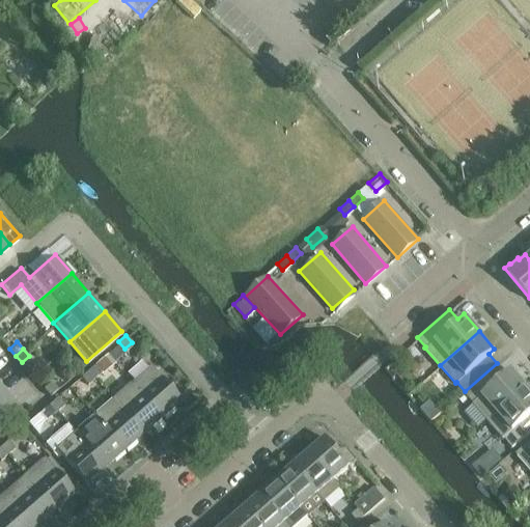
[(94,362),(87,368),(94,376),(101,369),(94,362)]
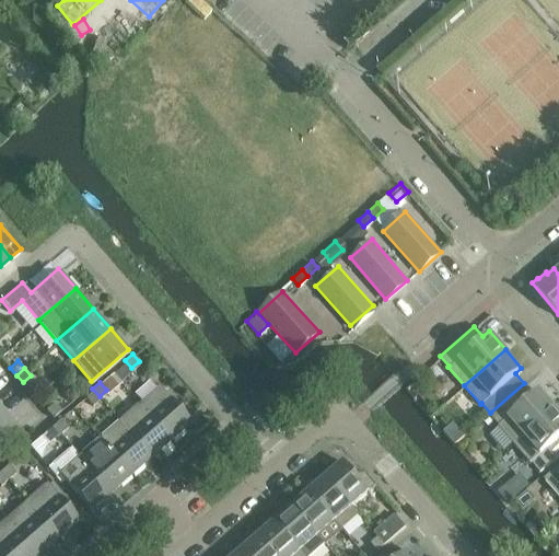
[(158,383),(138,401),(170,438),(190,420),(158,383)]
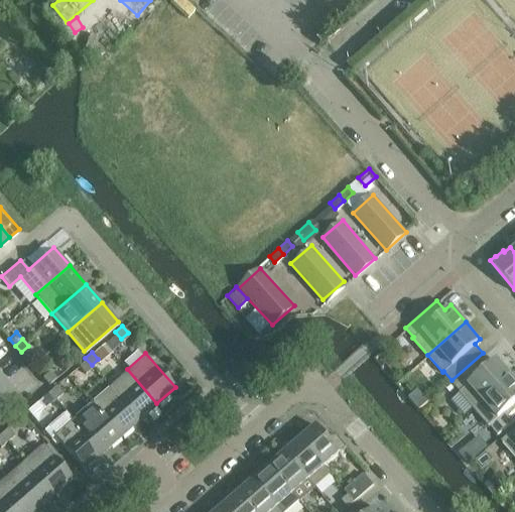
[(452,380),(460,389),(459,390),(473,407),(511,375),(496,358),(490,363),(483,353),(452,380)]
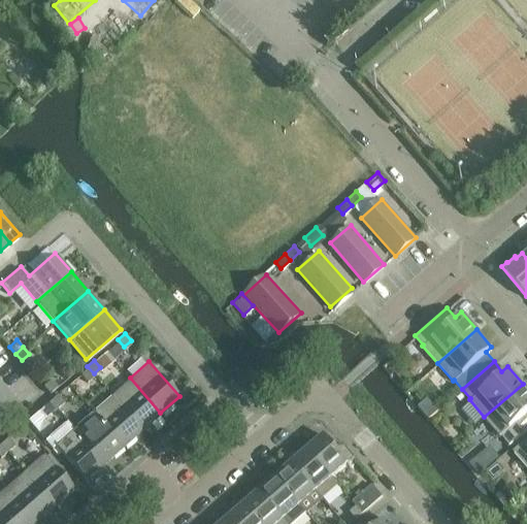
[(94,373),(87,366),(79,372),(87,380),(94,373)]
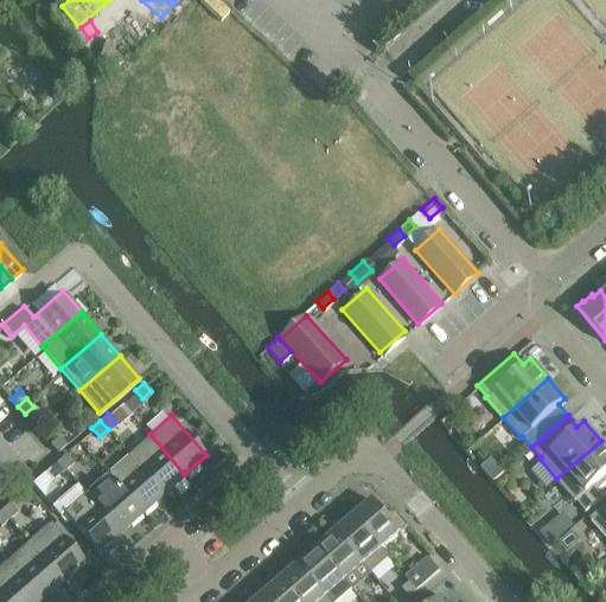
[(49,441),(56,449),(64,442),(57,434),(49,441)]
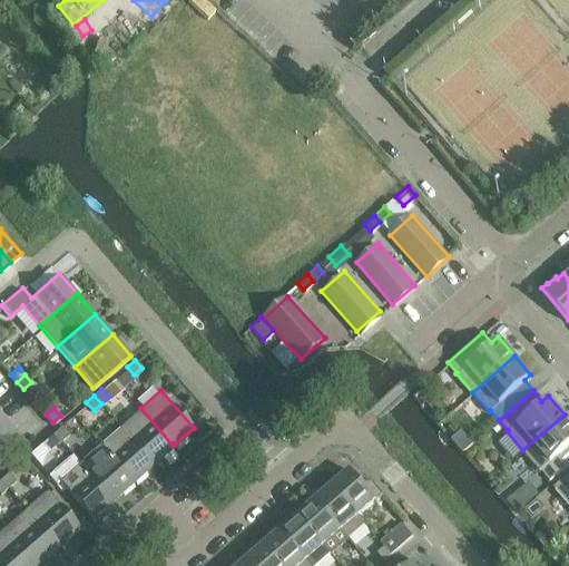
[(140,408),(119,426),(153,464),(173,446),(140,408)]
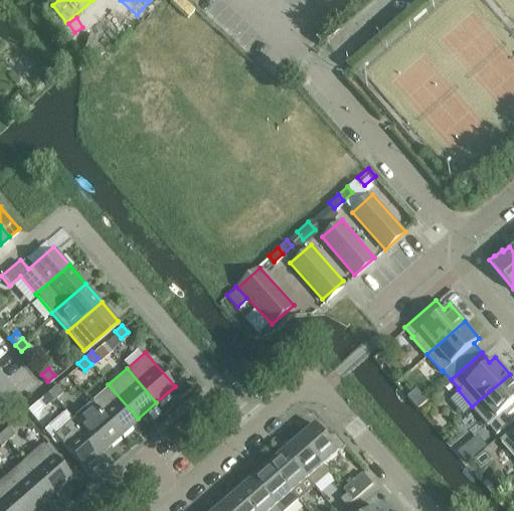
[(488,422),(496,432),(513,415),(513,378),(510,374),(472,406),(487,423),(488,422)]
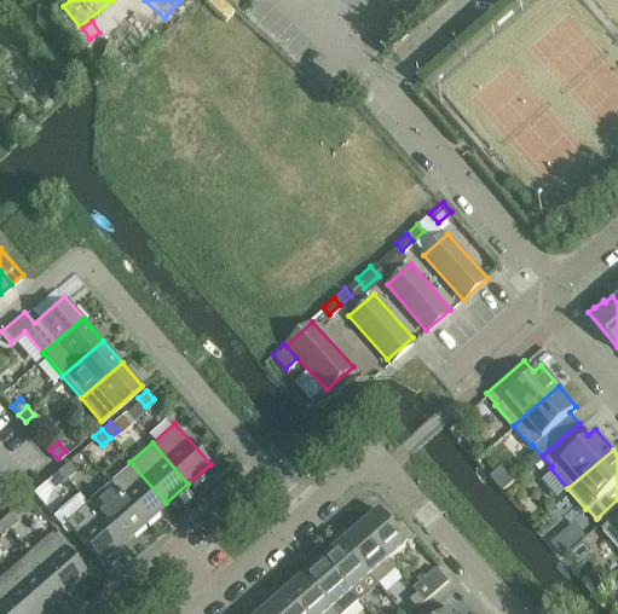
[(67,461),(58,468),(65,476),(74,469),(67,461)]
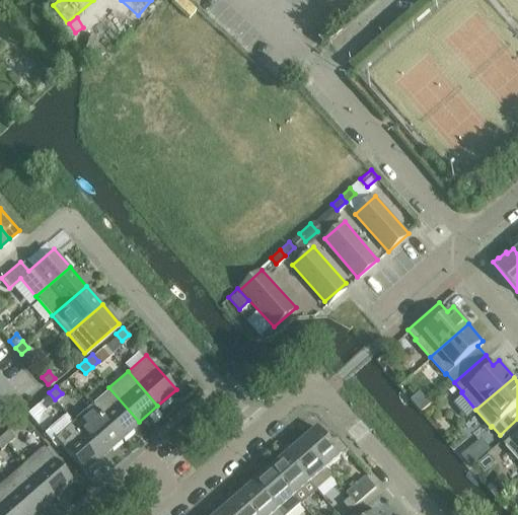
[(108,387),(90,403),(120,437),(139,422),(108,387)]
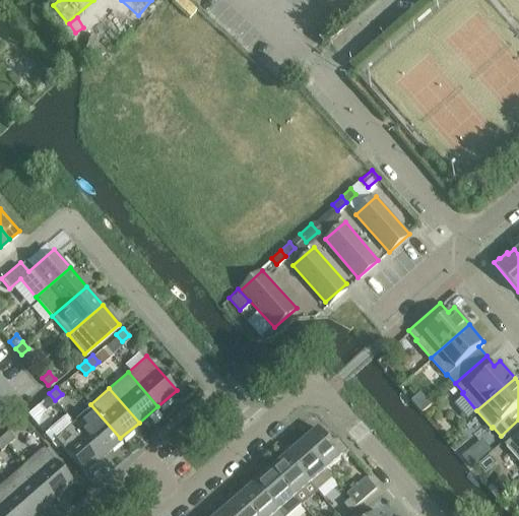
[(55,400),(49,393),(42,398),(49,406),(55,400)]
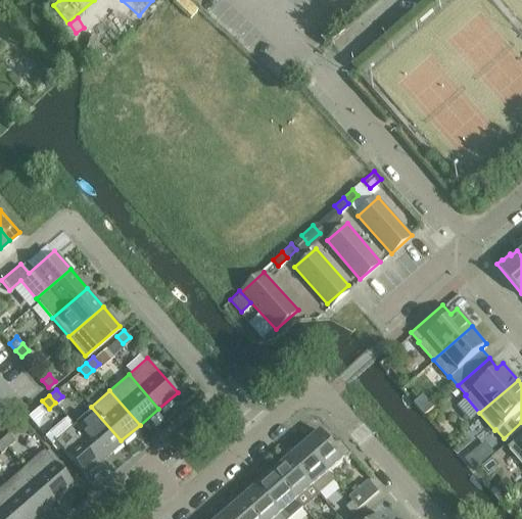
[(91,407),(73,423),(102,457),(121,440),(91,407)]
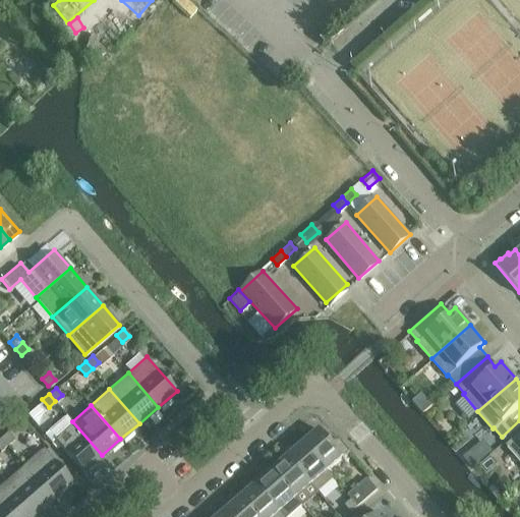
[(102,455),(72,421),(53,437),(83,471),(102,455)]
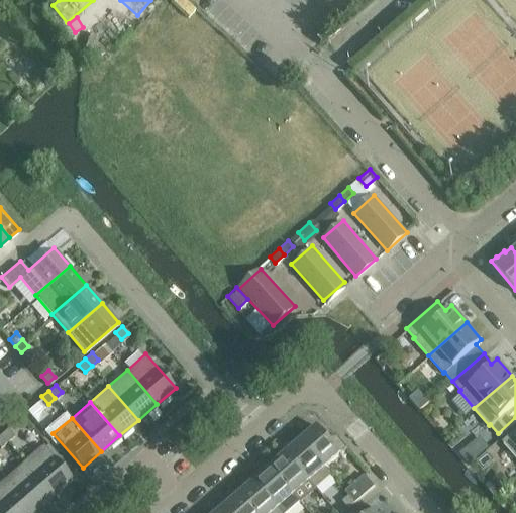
[(316,424),(300,438),(323,465),(338,451),(339,452),(346,446),(334,432),(328,437),(316,424)]
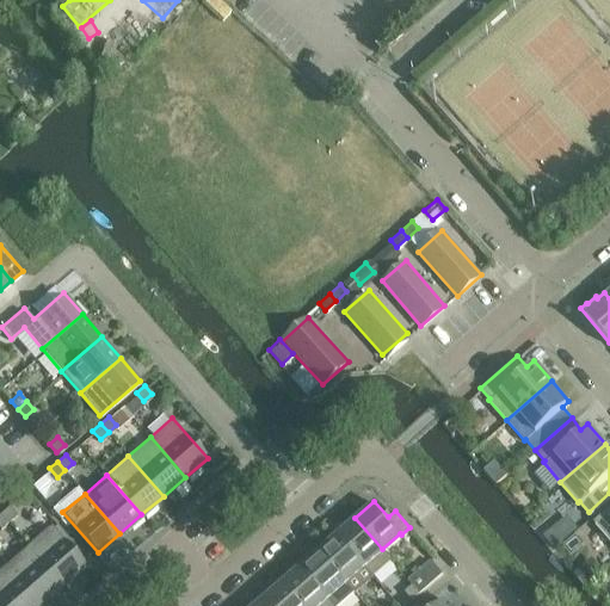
[(609,504),(592,519),(609,539),(609,504)]
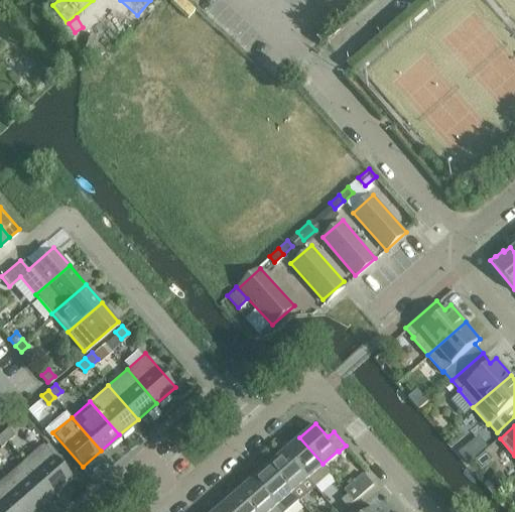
[(7,426),(0,431),(6,439),(13,433),(7,426)]
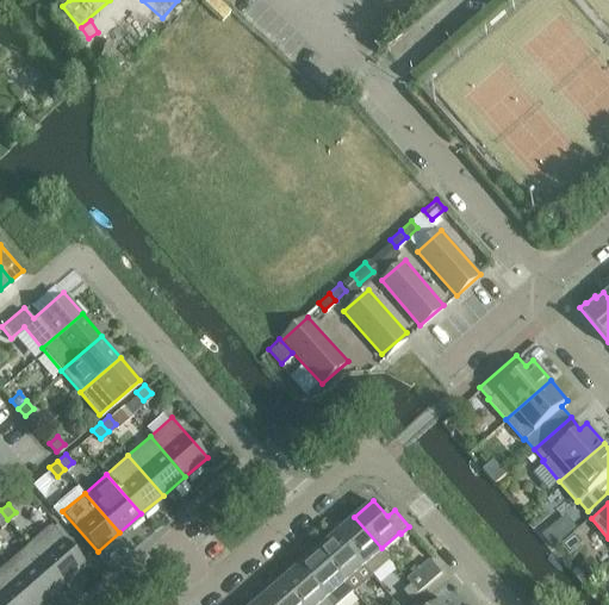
[(336,532),(364,565),(371,573),(390,557),(381,548),(354,517),(336,532)]
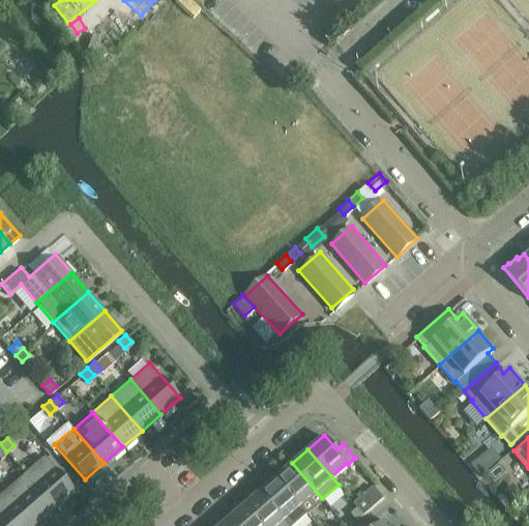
[(43,455),(24,471),(55,505),(74,489),(43,455)]
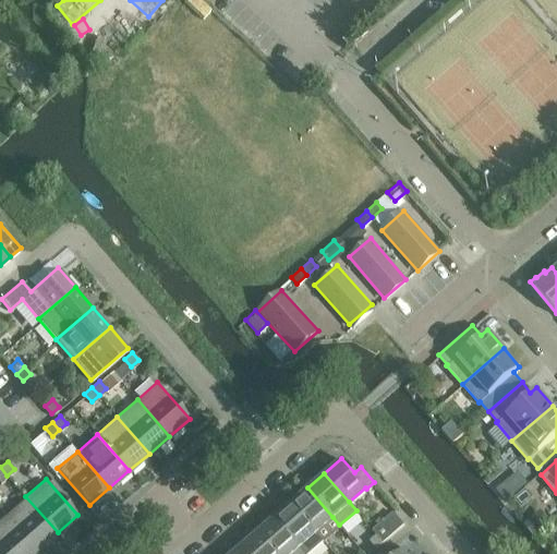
[(307,488),(290,503),(315,531),(333,517),(307,488)]
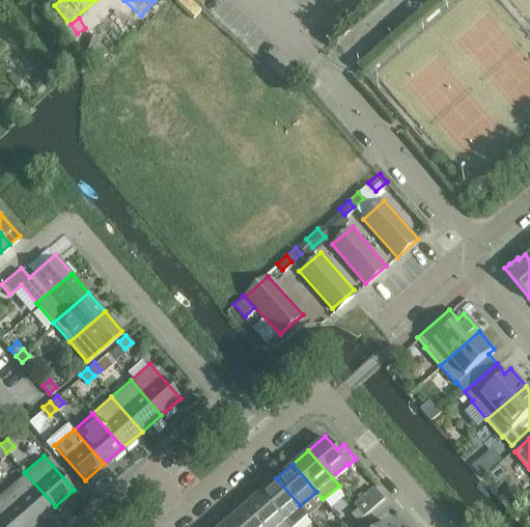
[(24,472),(5,489),(35,523),(55,506),(24,472)]
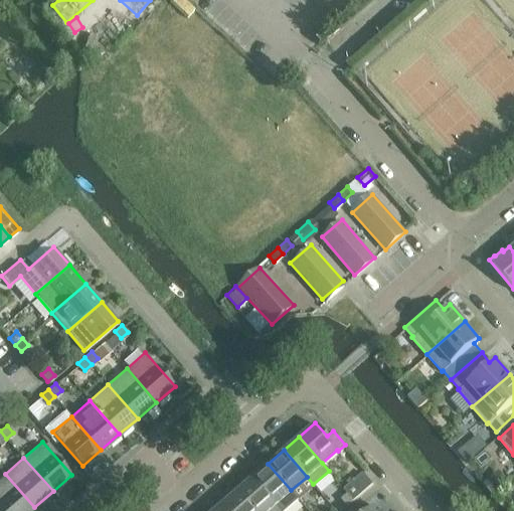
[(268,464),(252,477),(276,504),(291,490),(268,464)]
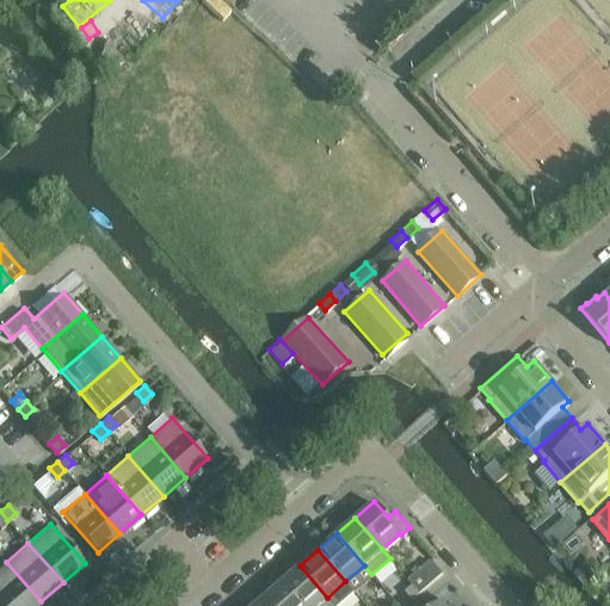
[(429,558),(407,577),(419,591),(441,572),(429,558)]
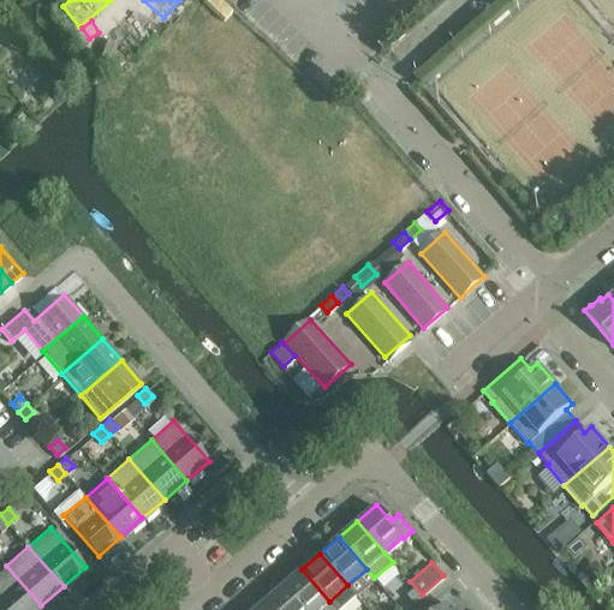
[(6,566),(0,569),(0,602),(6,609),(36,609),(41,605),(6,566)]
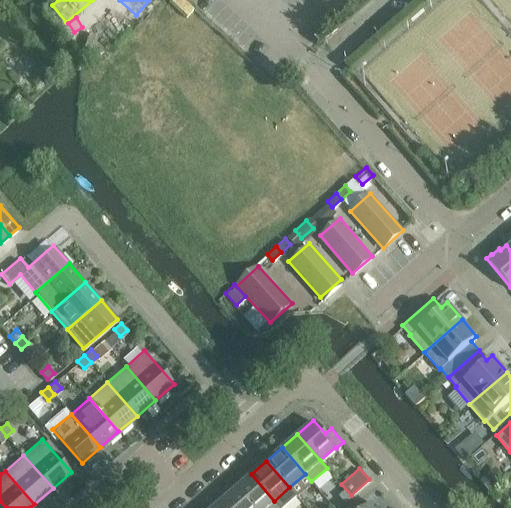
[(251,474),(235,487),(253,507),(279,507),(280,507),(274,501),(251,474)]
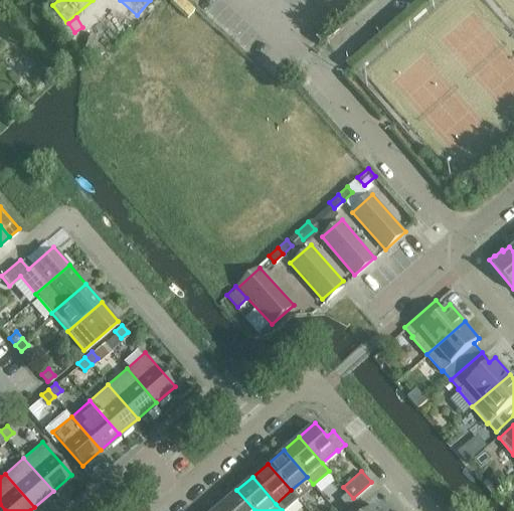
[(353,498),(343,487),(342,487),(346,492),(340,497),(346,505),(353,498)]
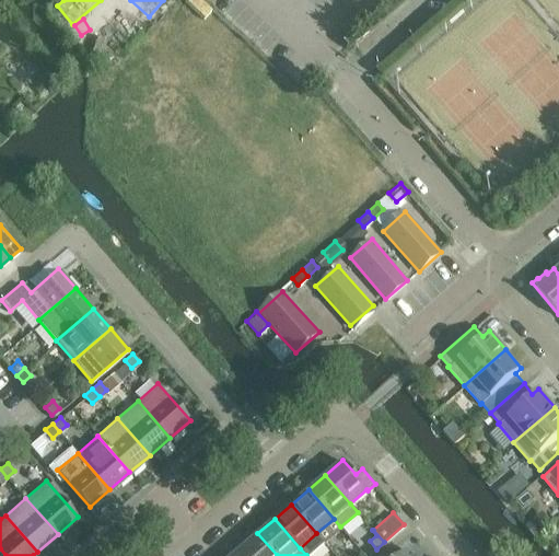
[(277,555),(257,533),(241,548),(247,555),(277,555)]
